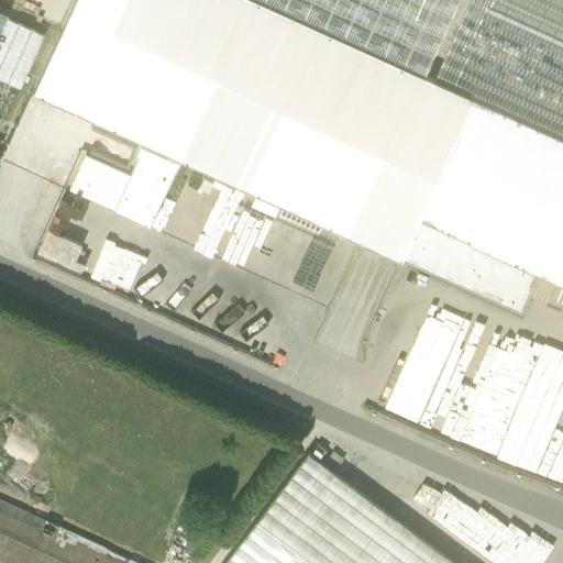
[(473,98),(422,75),(455,0),(73,0),(31,92),(255,194),(279,205),(400,260),(419,218),(473,98)]
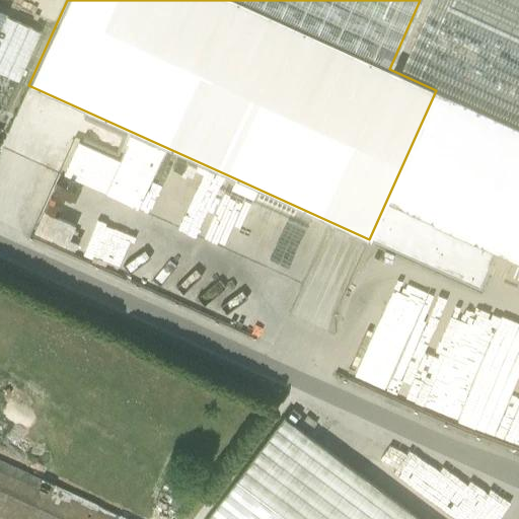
[(518,0),(433,0),(400,74),(436,90),(518,127),(518,0)]
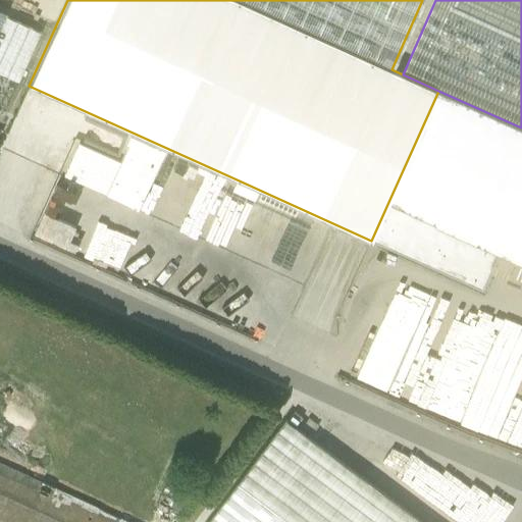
[(0,9),(0,70),(21,79),(41,24),(0,9)]
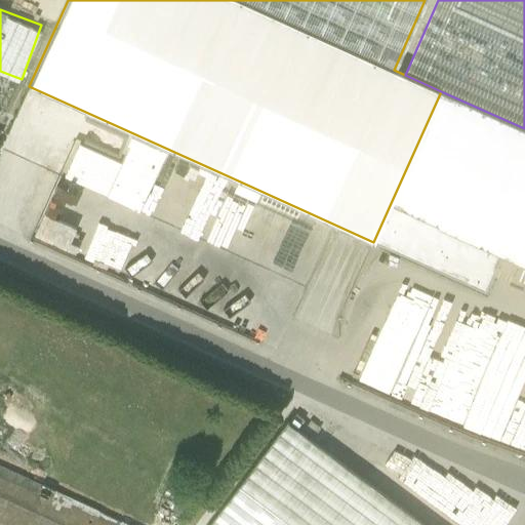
[(524,265),(524,128),(441,91),(391,203),(505,255),(524,265)]
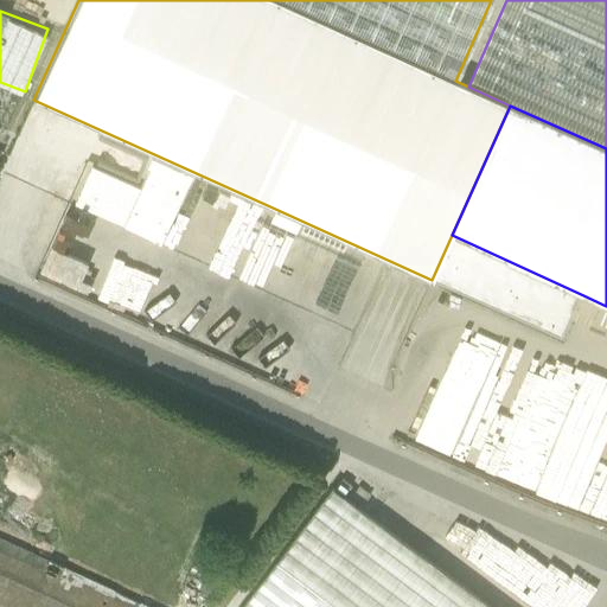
[(276,267),(109,205),(116,185),(81,172),(43,275),(122,305),(133,276),(155,285),(163,267),(212,285),(216,275),(267,294),(276,267)]
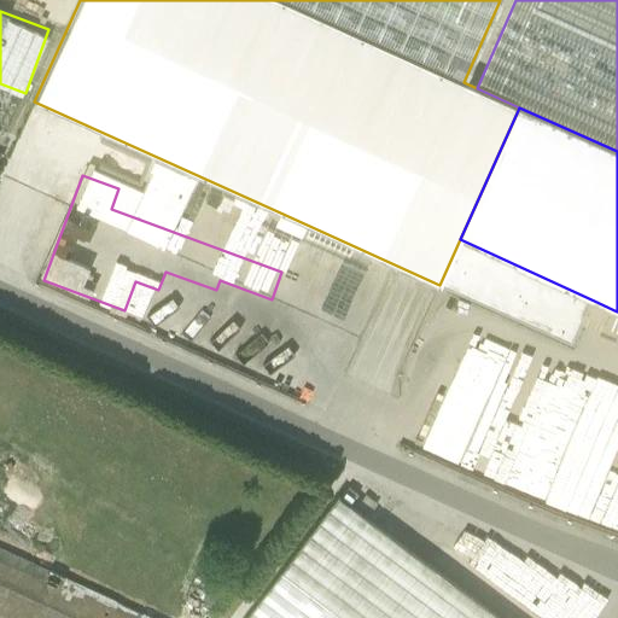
[(301,238),(307,225),(280,213),(274,226),(301,238)]
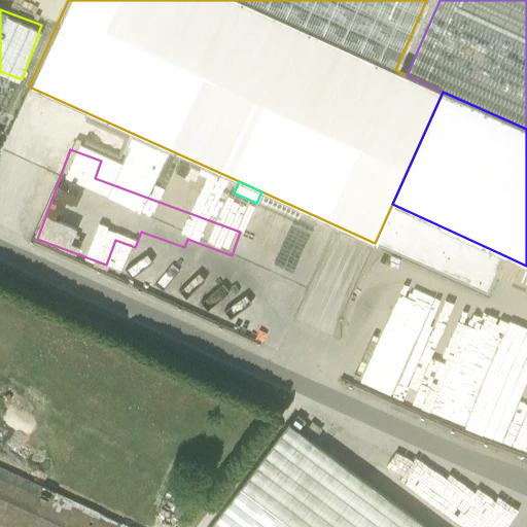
[(375,243),(486,293),(506,256),(392,204),(375,243)]
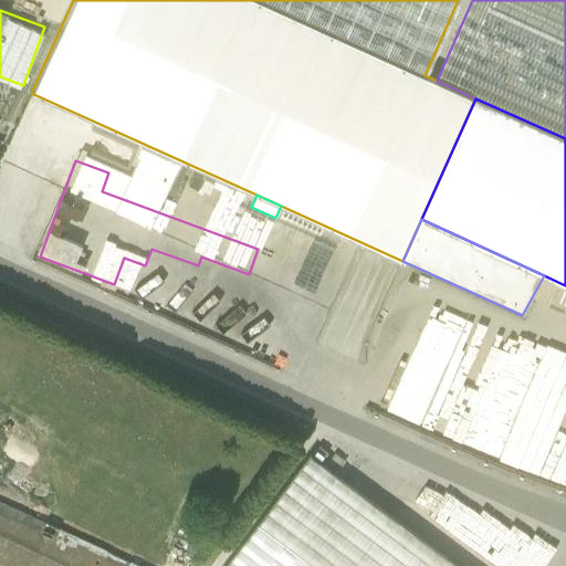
[(500,456),(540,472),(565,407),(565,360),(431,307),(388,411),(499,457),(500,456)]
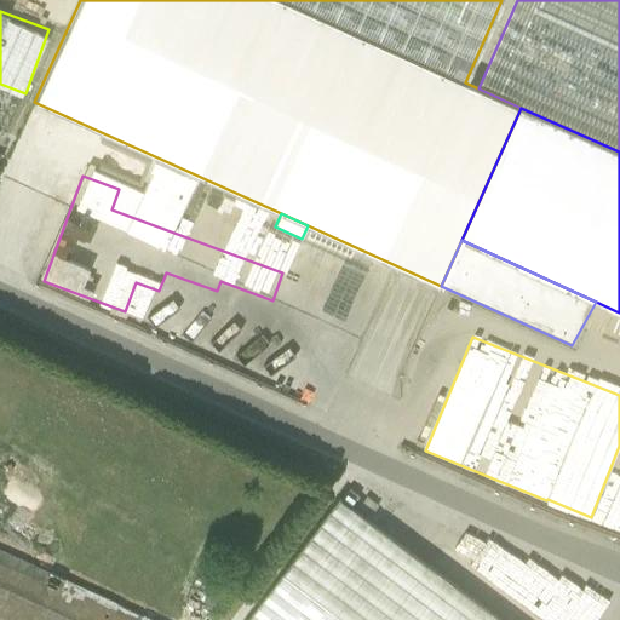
[(501,619),(339,499),(247,619),(501,619)]
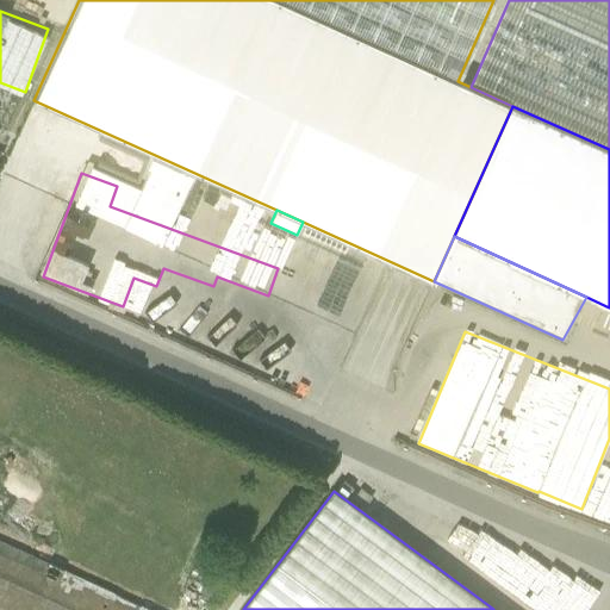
[(0,608),(5,609),(153,609),(0,540),(0,608)]
